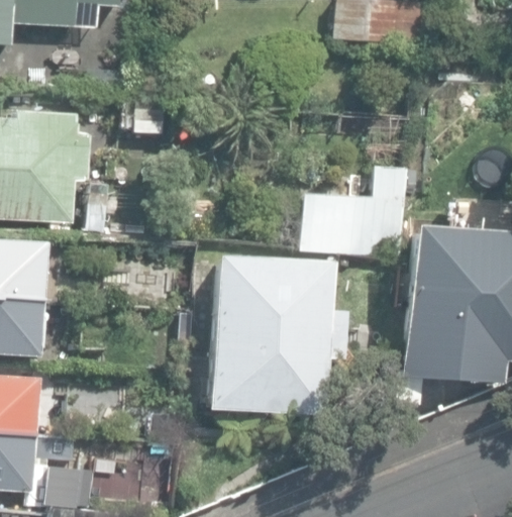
[(0,0),(0,44),(11,46),(12,24),(97,29),(99,7),(119,8),(119,0),(0,0)]
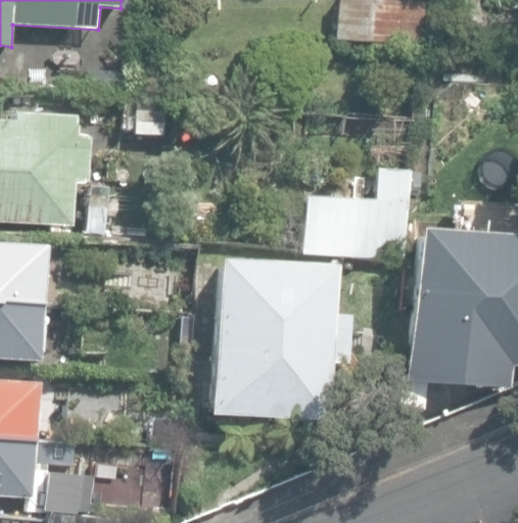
[(341,0),(338,39),(425,47),(429,2),(408,0),(341,0)]
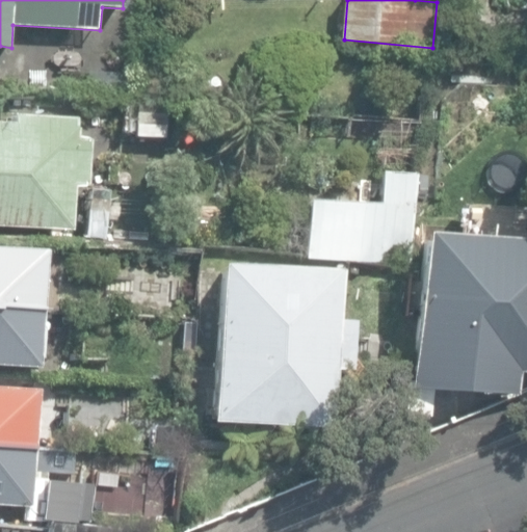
[(0,222),(75,227),(77,182),(90,183),(94,128),(76,127),(77,108),(16,105),(16,114),(0,113),(0,222)]
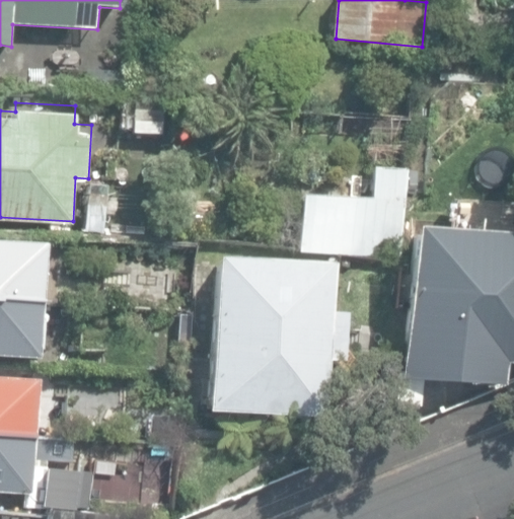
[(302,251),(405,257),(410,168),(375,165),(373,199),(305,194),(302,251)]
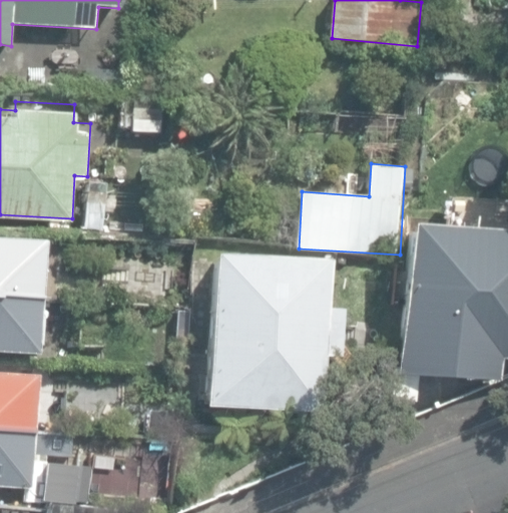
[(85,227),(105,229),(109,183),(88,181),(85,227)]
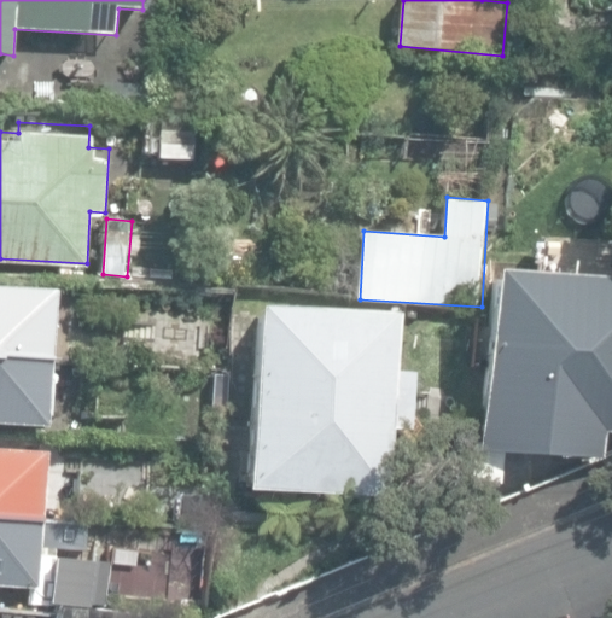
[(483,452),(605,456),(605,432),(611,432),(611,278),(491,273),(483,452)]
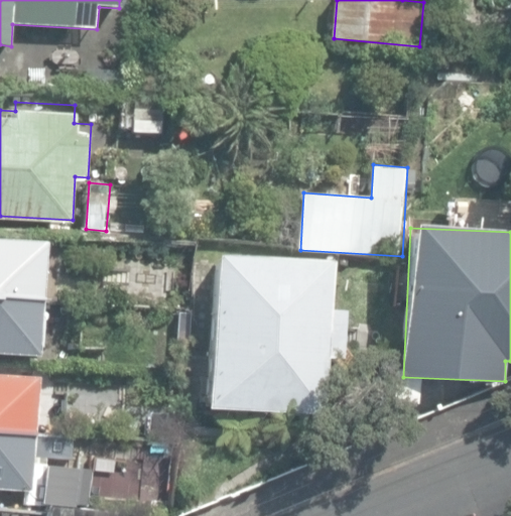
[(0,291),(40,294),(43,237),(0,234),(0,291)]
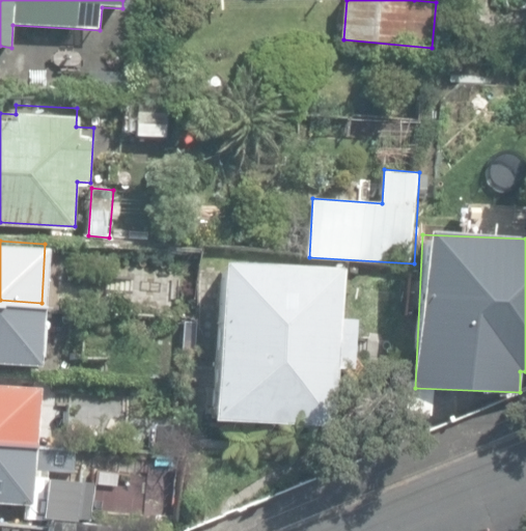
[(212,420),(333,426),(336,369),(352,369),(354,319),(337,318),(340,270),(220,263),(212,420)]
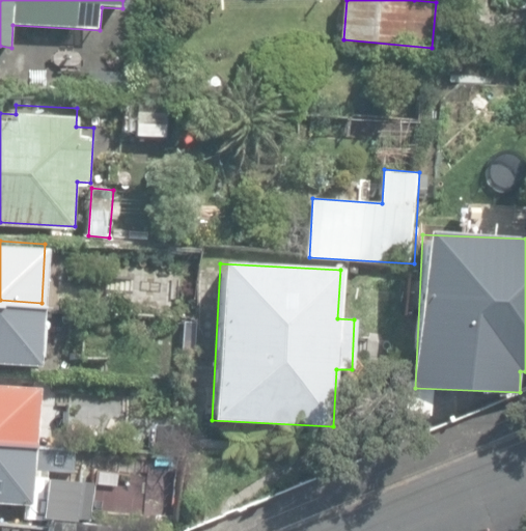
[(0,358),(39,360),(42,303),(0,300),(0,358)]
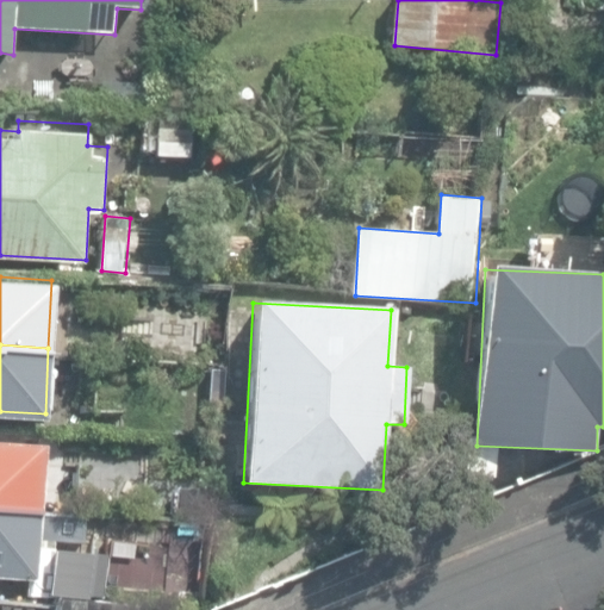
[(0,511),(42,514),(45,447),(0,443),(0,511)]
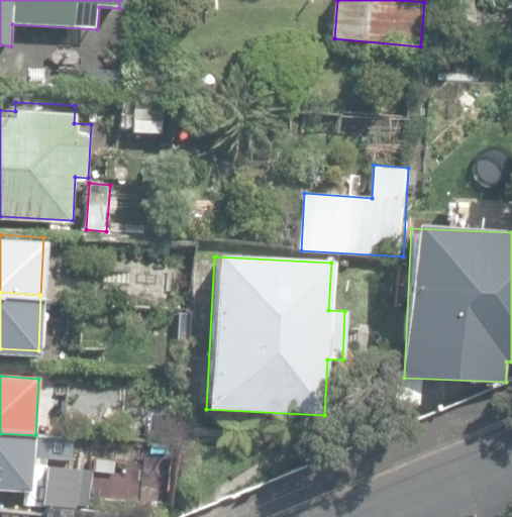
[(35,435),(0,433),(0,487),(28,489),(27,507),(49,508),(78,510),(77,502),(92,503),(93,460),(75,459),(76,436),(35,435)]
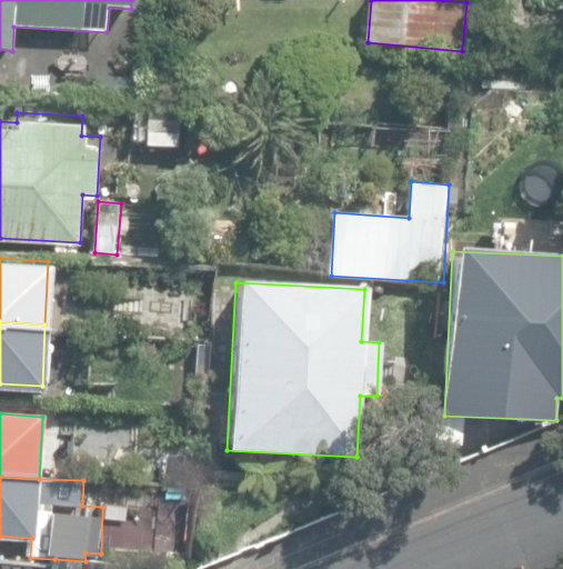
[(139,568),(139,566),(86,561),(54,559),(54,568),(139,568)]
